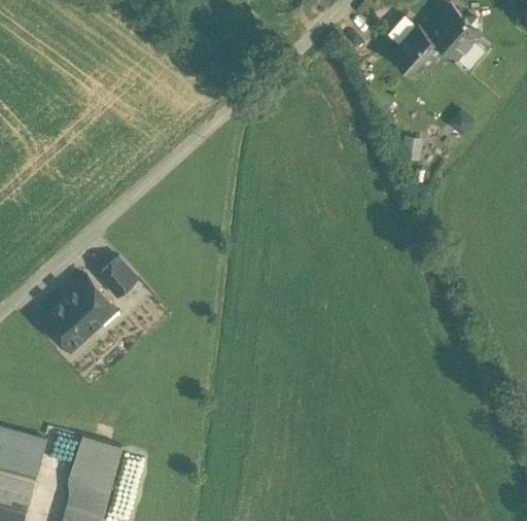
[(465,20),(452,8),(428,35),(445,48),(444,49),(458,62),(477,39),(477,21),(468,21),(466,19),(465,20)]
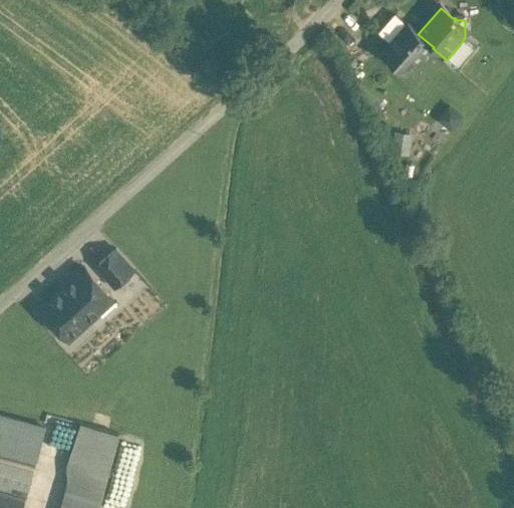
[(418,34),(409,26),(382,56),(407,77),(433,48),(434,47),(418,34)]
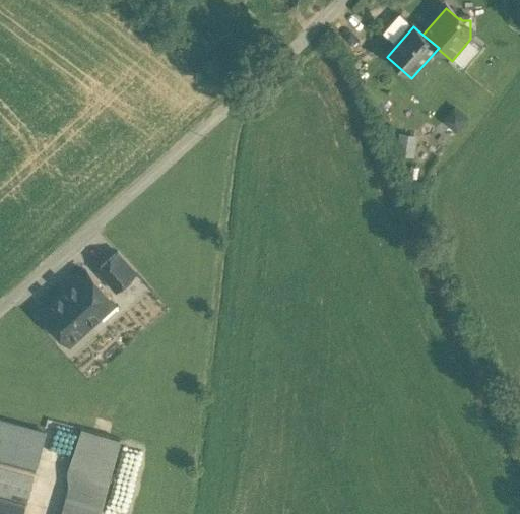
[(453,108),(440,122),(454,134),(467,121),(453,108)]
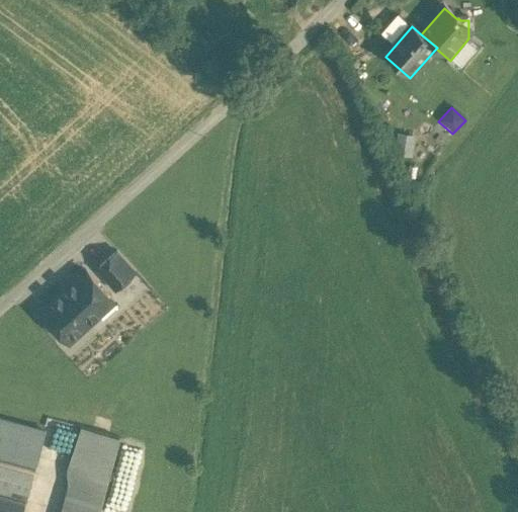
[(397,135),(396,158),(412,158),(413,136),(397,135)]
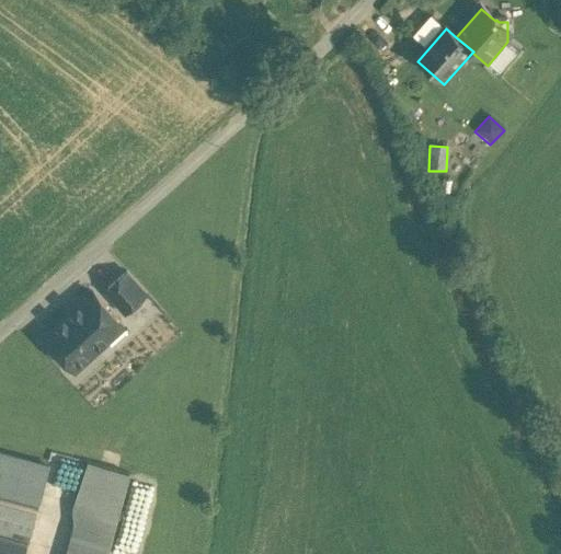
[(125,330),(93,296),(45,339),(70,367),(92,347),(98,354),(125,330)]
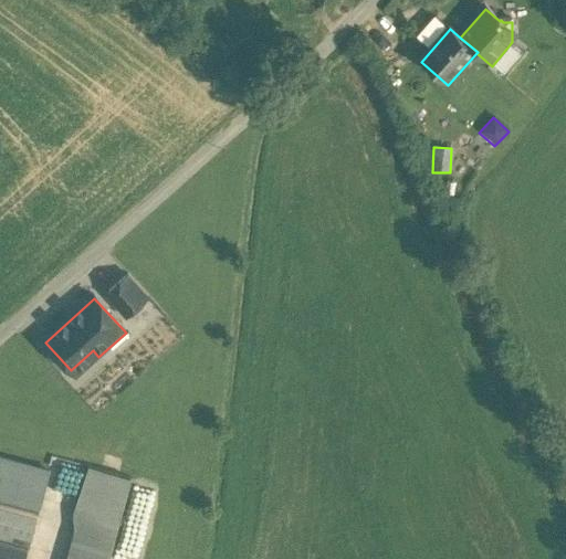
[(50,475),(0,462),(0,544),(29,552),(50,475)]
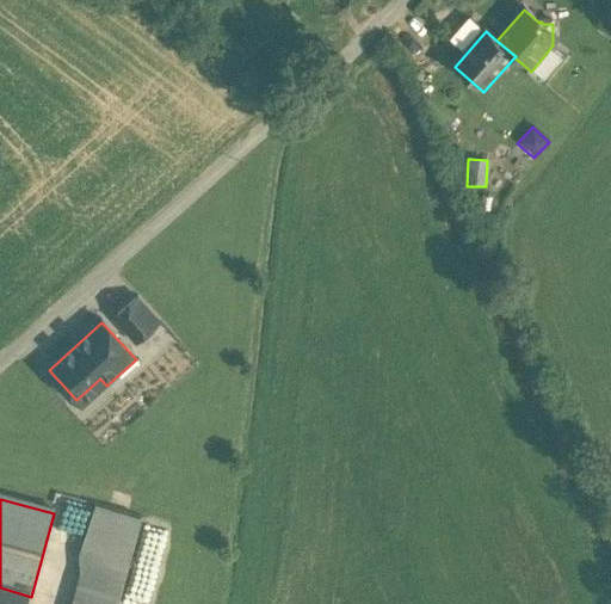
[(98,510),(81,559),(80,559),(81,577),(74,603),(118,603),(142,522),(98,510)]
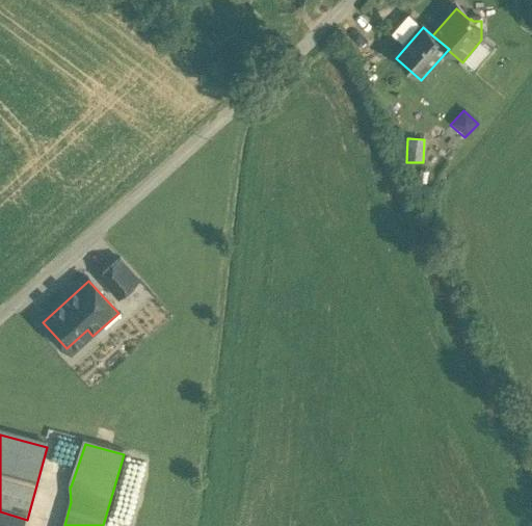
[(0,511),(0,525),(25,525),(27,520),(0,511)]
